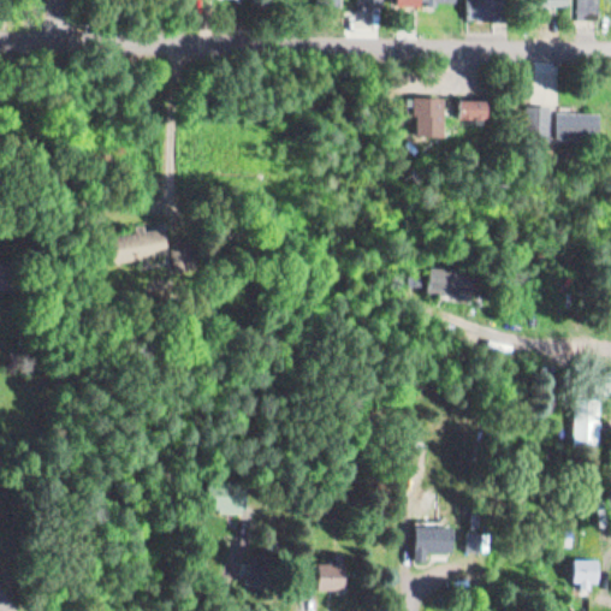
[(386,10),(386,0),(362,0),(363,10),(386,10)]
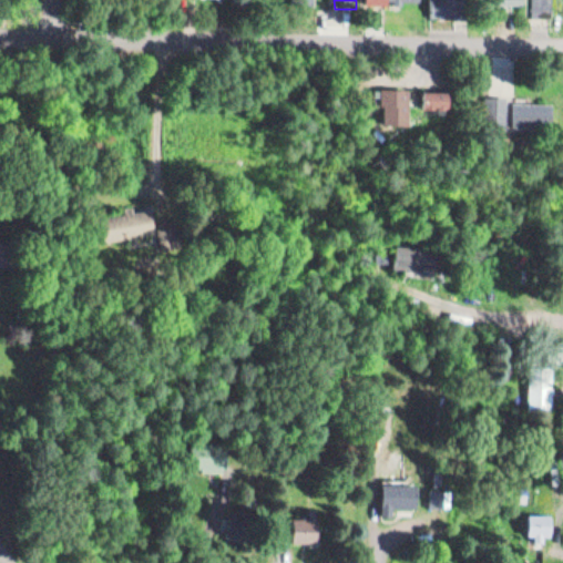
[(367,0),(367,9),(421,9),(421,0),(367,0)]
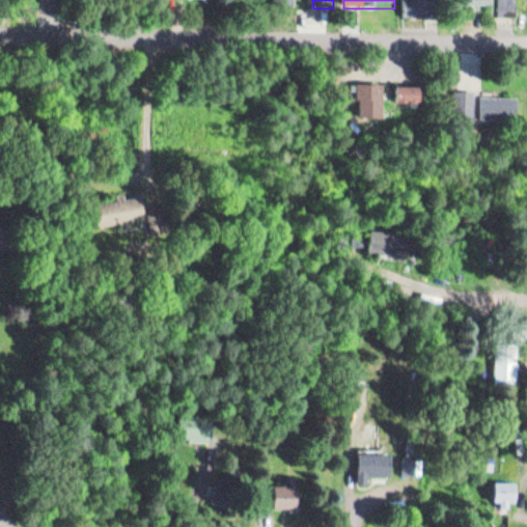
[(406,0),(406,18),(428,17),(428,0),(406,0)]
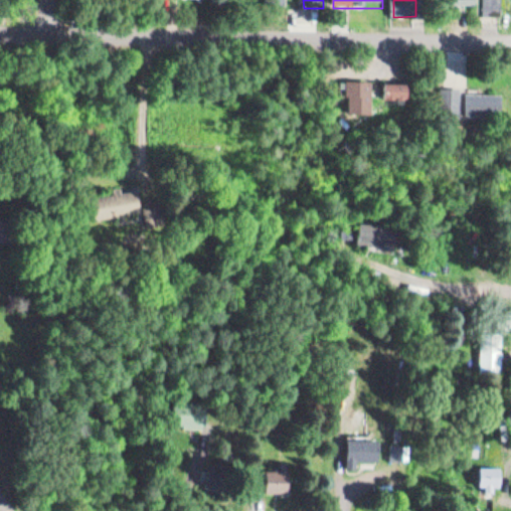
[(477,0),(477,4),(455,4),(455,12),(445,12),(445,0),(477,0)]
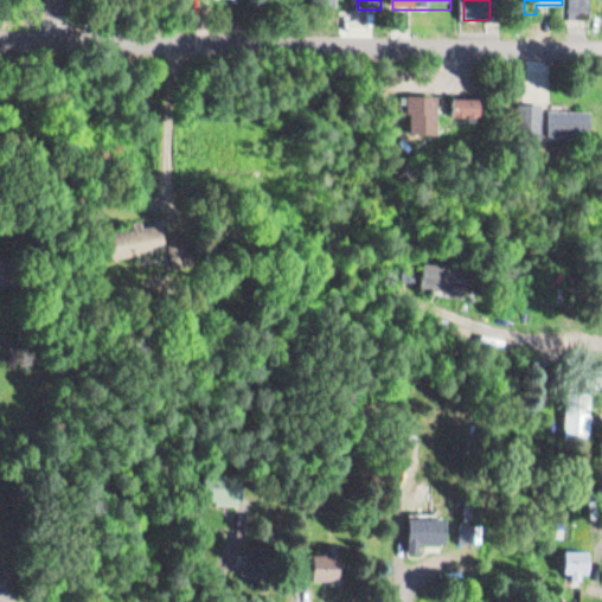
[(572,0),(572,19),(594,19),(594,0),(572,0)]
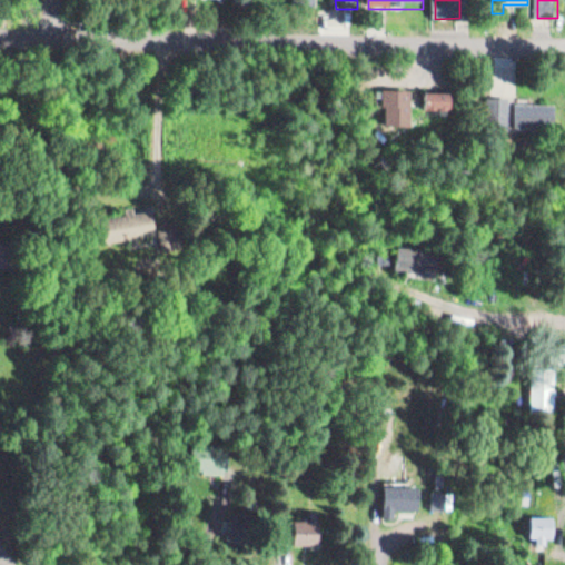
[(409,92),(409,128),(384,127),(385,91),(409,92)]
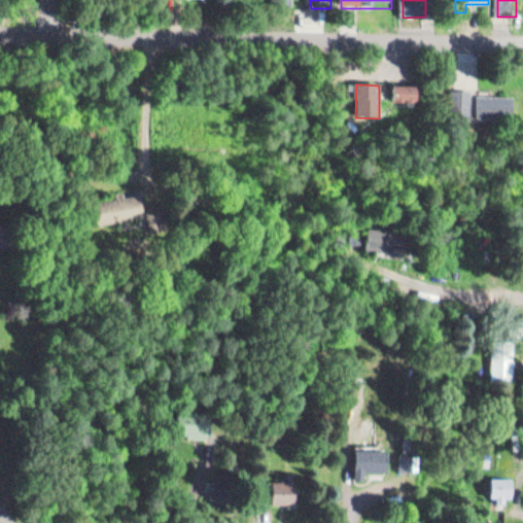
[(392,86),(391,102),(413,103),(414,88),(392,86)]
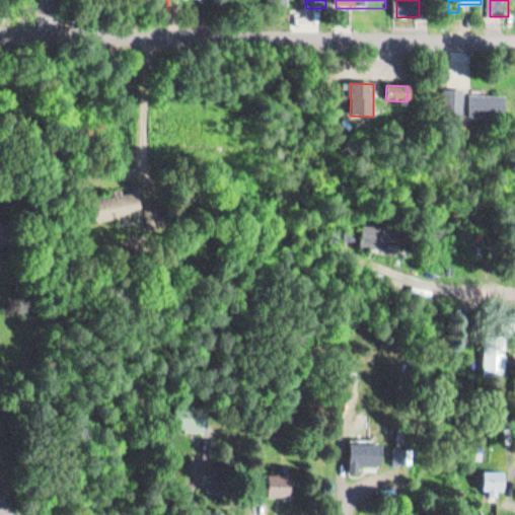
[(508,96),(469,95),(469,90),(446,89),(445,119),(507,121),(508,96)]
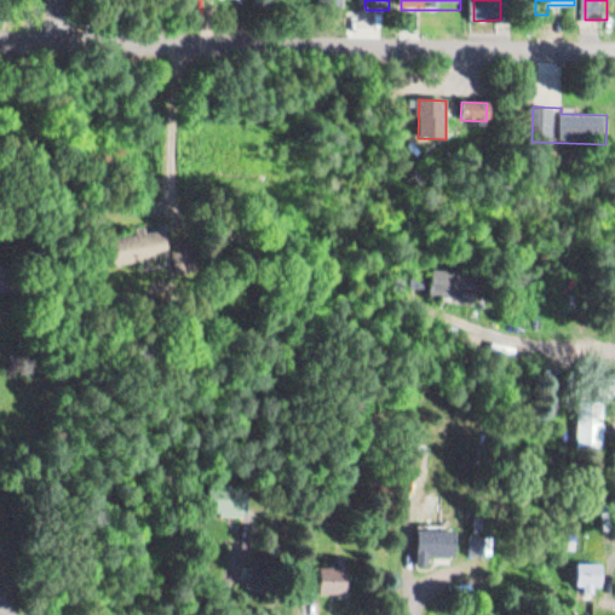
[(114,241),(120,266),(173,256),(168,230),(149,234),(147,226),(139,228),(141,235),(114,241)]
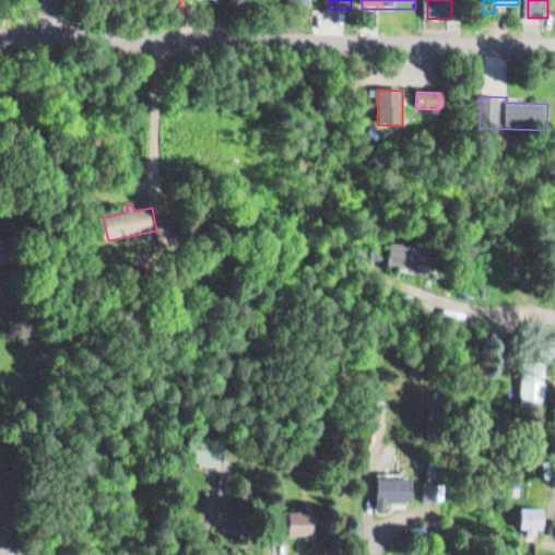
[(164,228),(168,248),(187,245),(182,224),(164,228)]
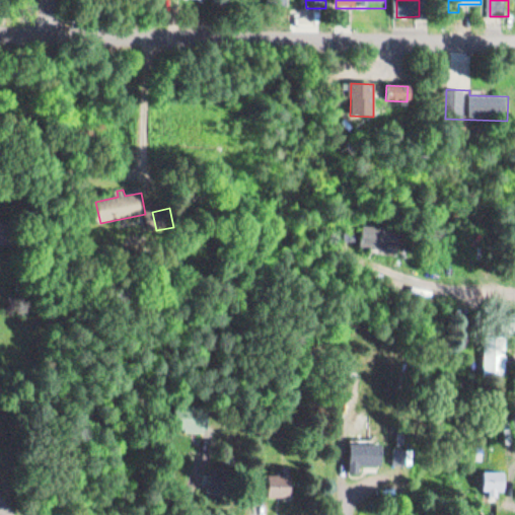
[(365,226),(362,246),(396,252),(399,231),(365,226)]
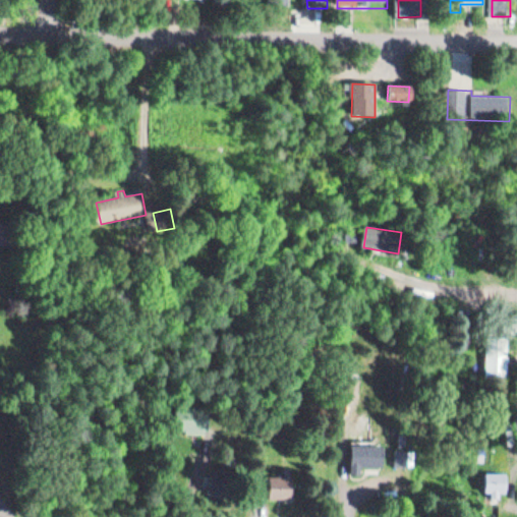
[(487,338),(487,379),(509,380),(509,338),(487,338)]
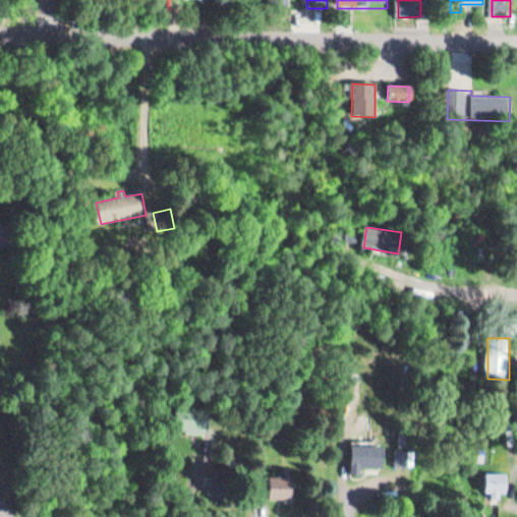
[(176,408),(175,434),(206,435),(207,409),(176,408)]
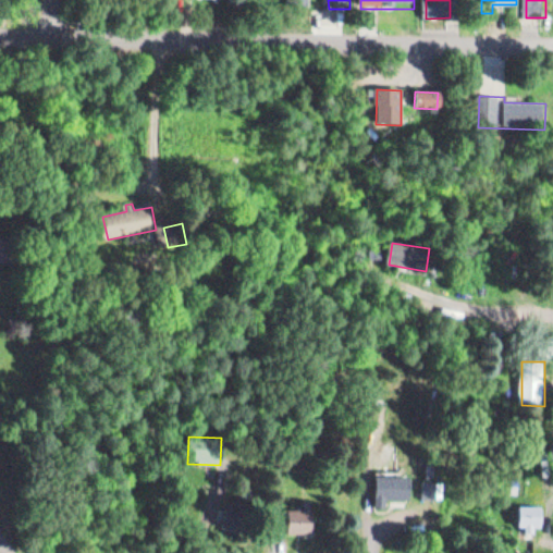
[(377,477),(377,501),(410,501),(410,477),(377,477)]
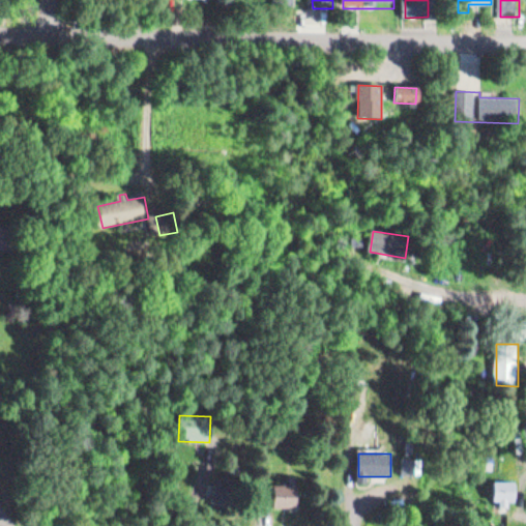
[(404,460),(405,475),(419,475),(418,459),(404,460)]
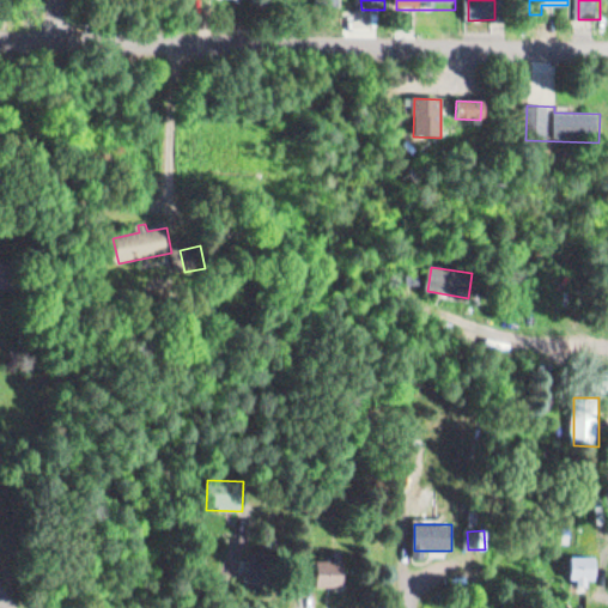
[(571,558),(571,581),(595,582),(596,559),(571,558)]
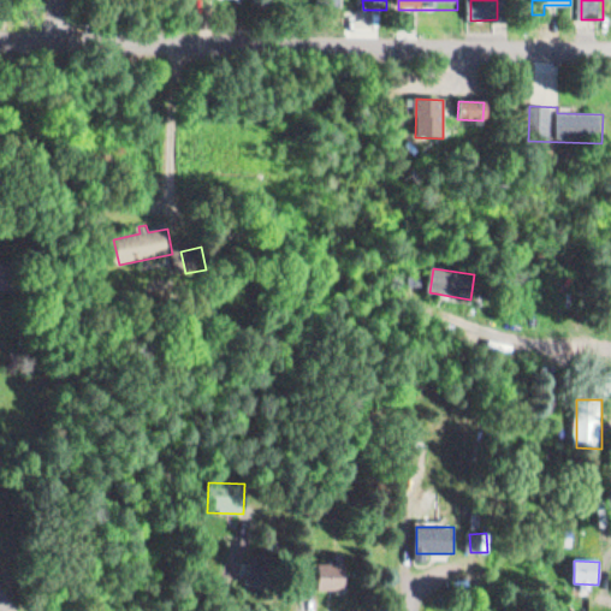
[(344,564),(345,591),(319,591),(319,565),(344,564)]
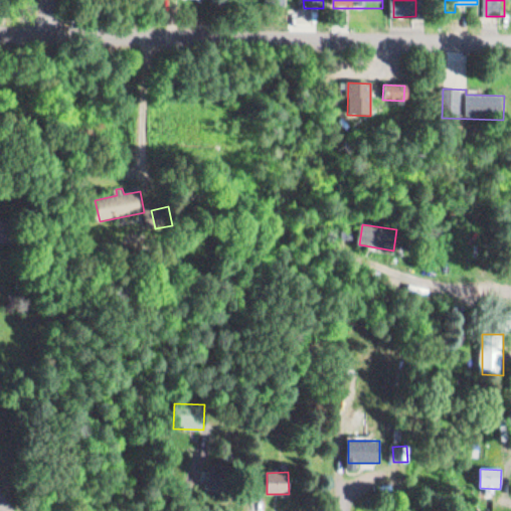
[(206,491),(223,493),(224,479),(207,477),(206,491)]
